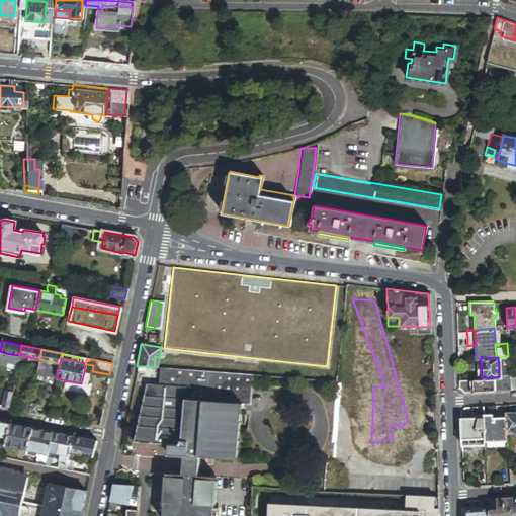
[(60,363),(39,359),(38,367),(58,371),(60,363)]
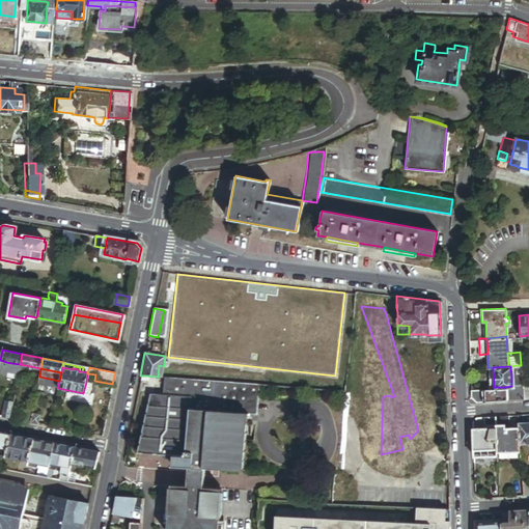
[(59,381),(39,377),(37,383),(58,387),(59,381)]
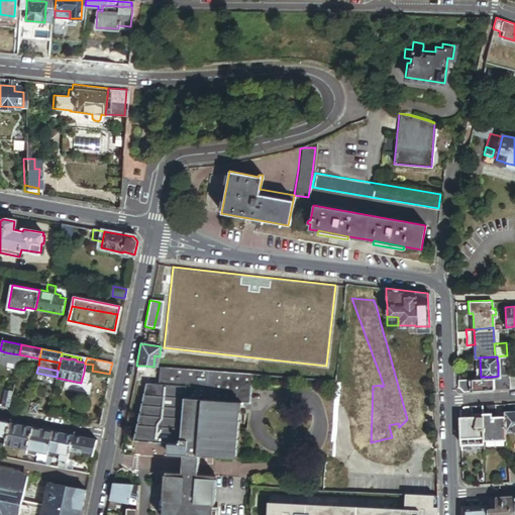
[(246,405),(248,374),(156,367),(155,384),(143,383),(141,402),(138,402),(137,420),(140,420),(139,442),(174,444),(173,456),(182,456),(197,457),(197,455),(233,457),(237,404),(246,405)]
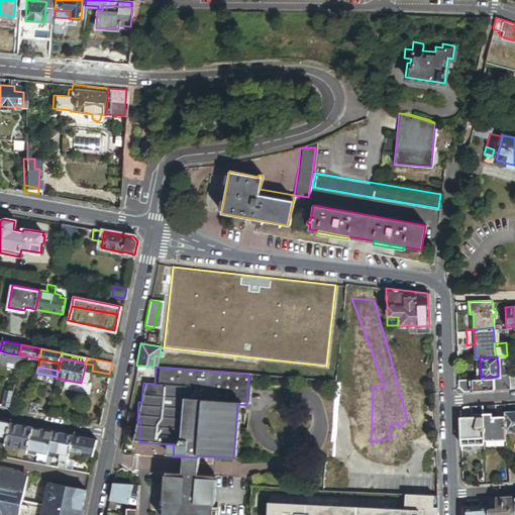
[(493,388),(508,387),(508,376),(498,376),(492,377),(493,388)]
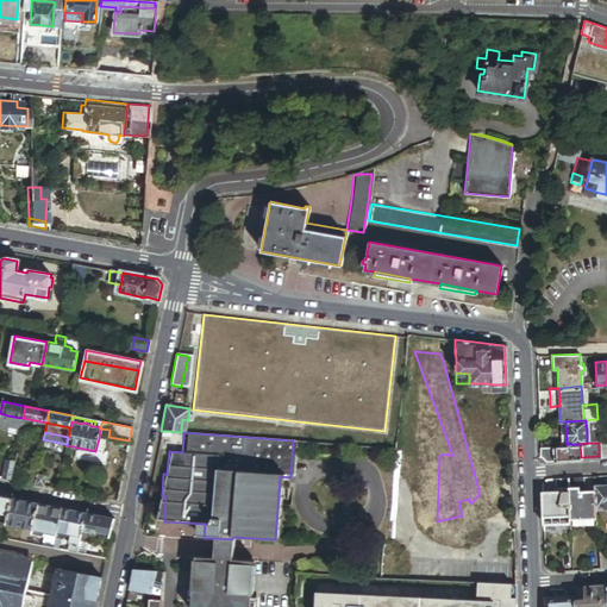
[(581,457),(580,444),(567,444),(561,444),(558,445),(559,458),(581,457)]
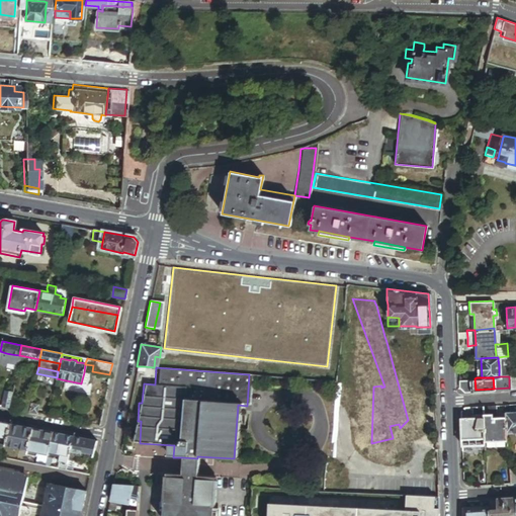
[(9,407),(10,403),(12,392),(4,390),(0,406),(9,407)]
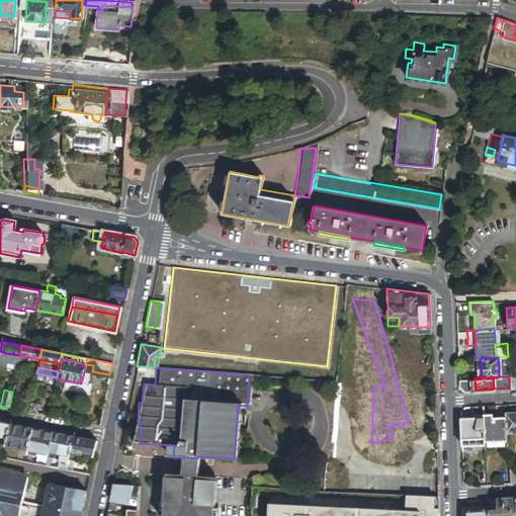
[(29,411),(30,403),(31,399),(24,397),(21,410),(29,411)]
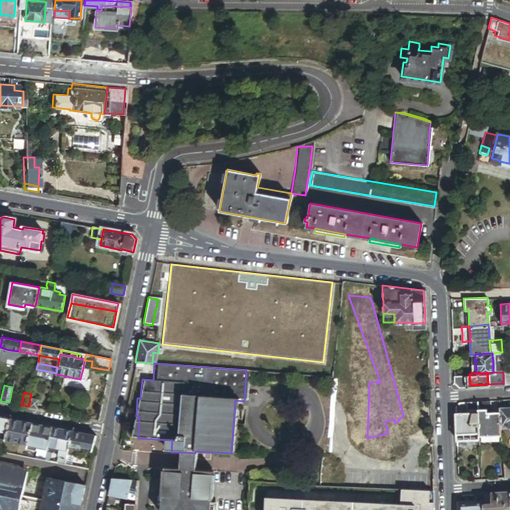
[(38,399),(30,398),(29,406),(36,408),(38,399)]
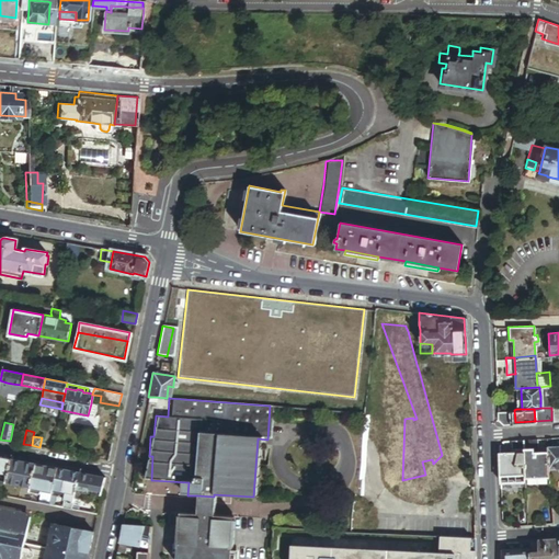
[(524,480),(522,438),(510,440),(510,451),(498,452),(500,481),(524,480)]
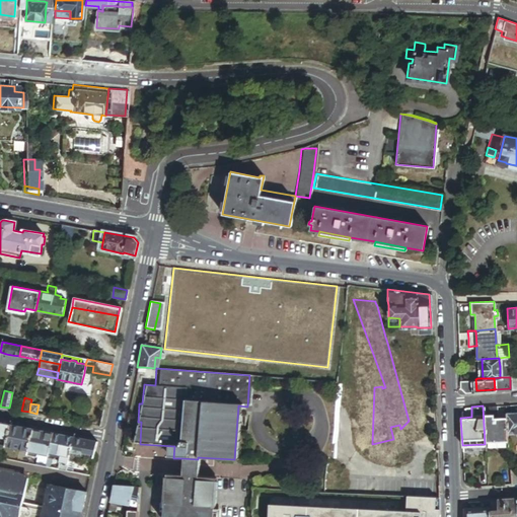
[(485,446),(507,446),(506,433),(505,417),(497,417),(493,417),(492,405),(483,405),(485,444),(485,446)]
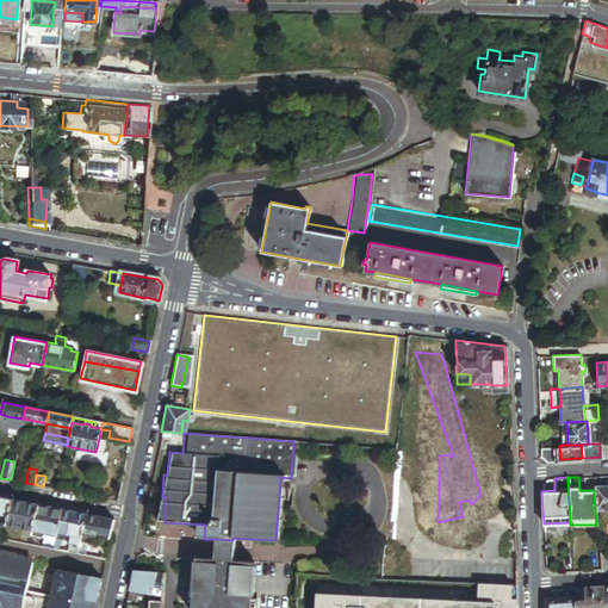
[(595,509),(607,508),(607,483),(607,484),(599,484),(594,485),(594,490),(595,509)]
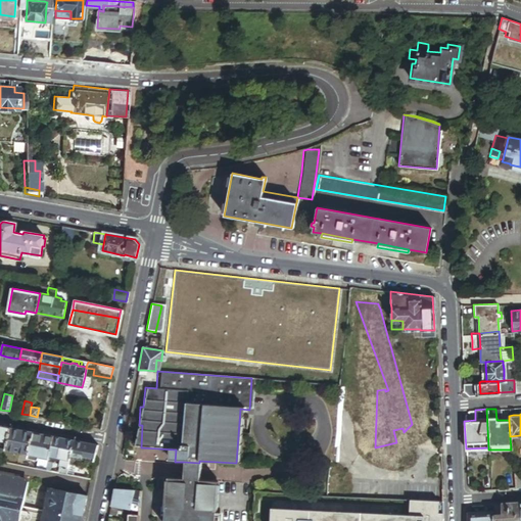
[(11,427),(0,424),(0,438),(8,440),(11,427)]
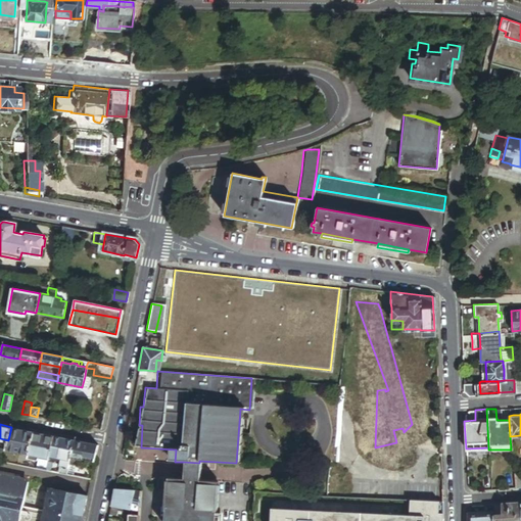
[(33,432),(11,427),(8,440),(6,448),(29,454),(33,432)]
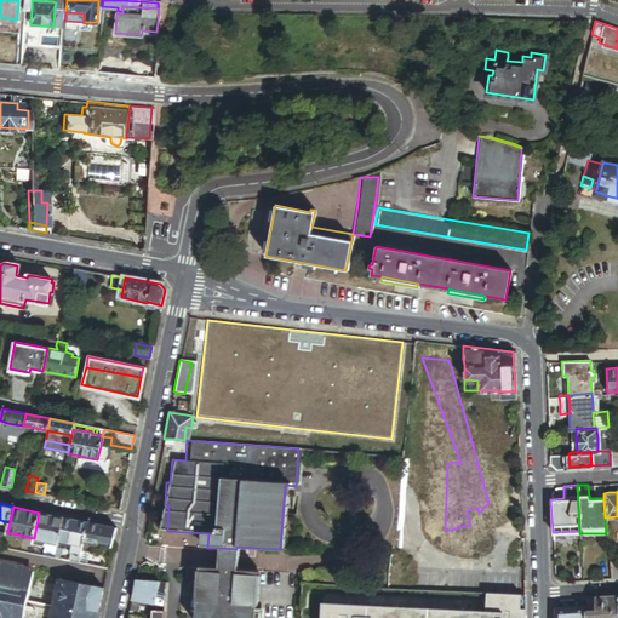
[(63,516),(39,513),(34,538),(33,543),(45,544),(46,542),(57,544),(58,539),(63,516)]
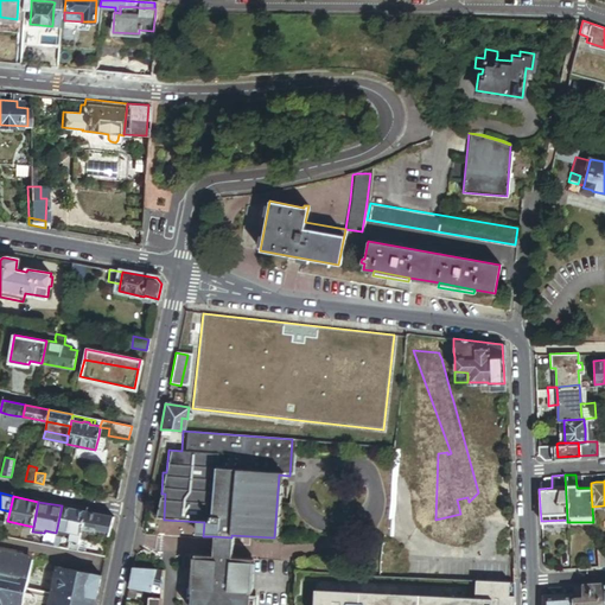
[(71,530),(68,548),(77,549),(81,530),(86,511),(62,505),(57,528),(71,530)]
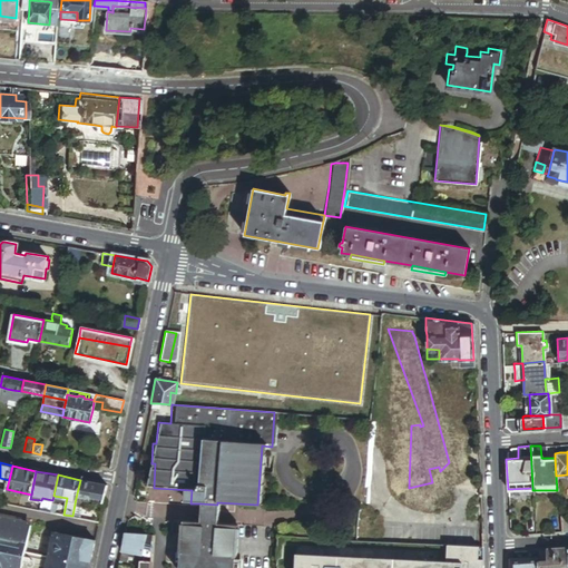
[(94,497),(103,499),(106,485),(80,480),(76,498),(78,498),(92,501),(94,497)]
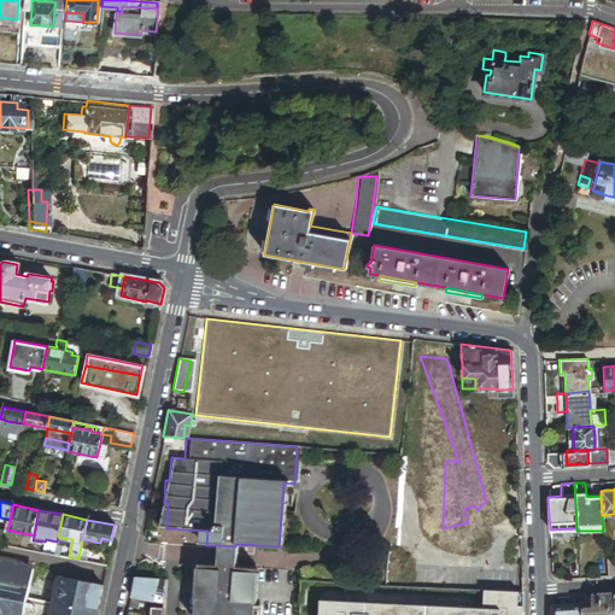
[(46,539),(45,542),(44,551),(54,554),(57,542),(46,539)]
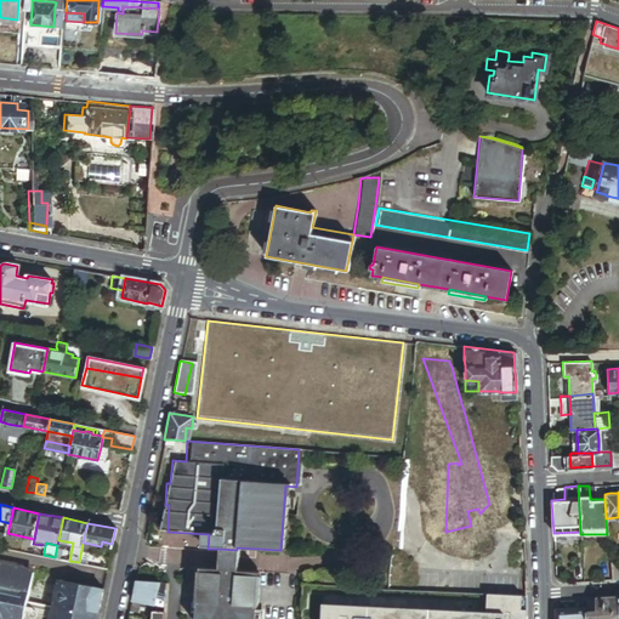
[(237,550),(219,549),(219,558),(217,573),(236,574),(237,561),(237,550)]
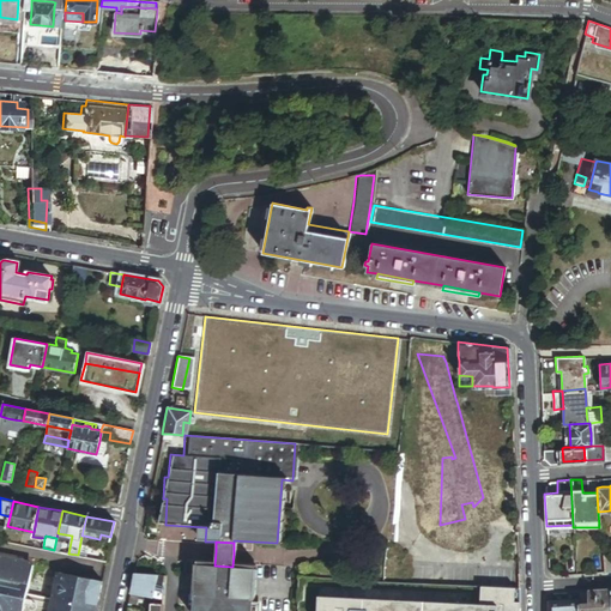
[(95,558),(106,561),(108,552),(103,551),(104,549),(96,548),(95,558)]
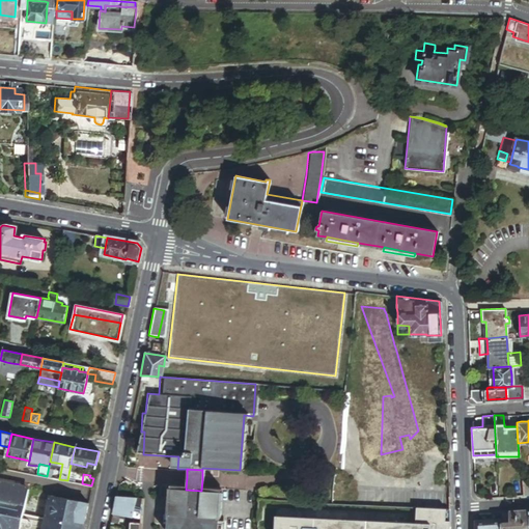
[(0,524),(20,528),(23,528),(82,528),(88,501),(50,494),(46,517),(23,512),(28,488),(21,482),(0,477),(0,524)]
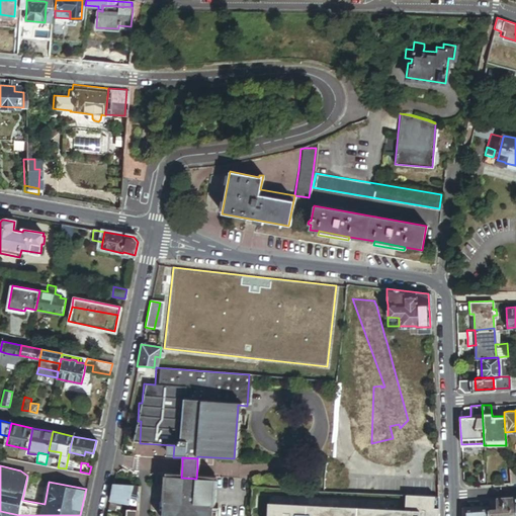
[(215,480),(196,479),(181,478),(165,477),(164,490),(162,515),(211,515),(213,494),(215,480)]
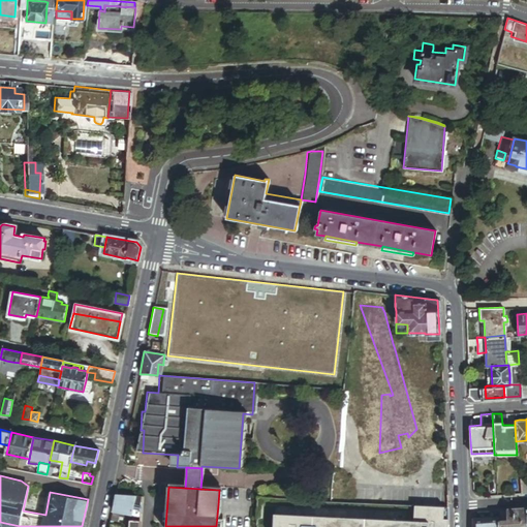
[(112,510),(140,516),(142,496),(115,494),(112,510)]
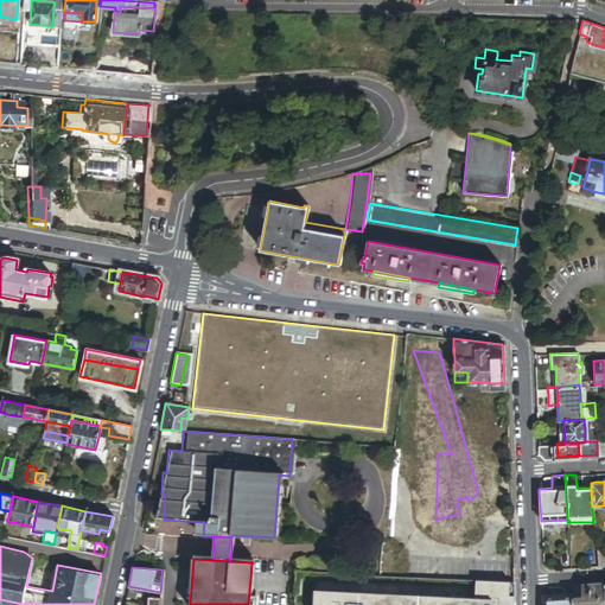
[(511,604),(513,579),(473,578),(472,596),(312,588),(311,604),(511,604)]
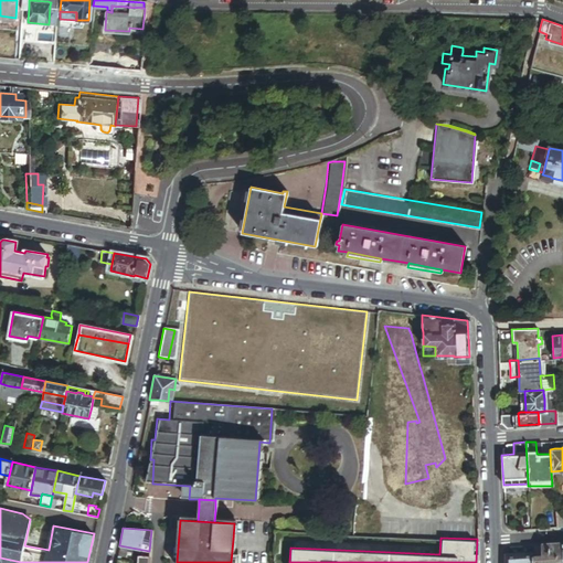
[(562,562),(562,560),(562,542),(532,544),(532,551),(532,562),(562,562)]
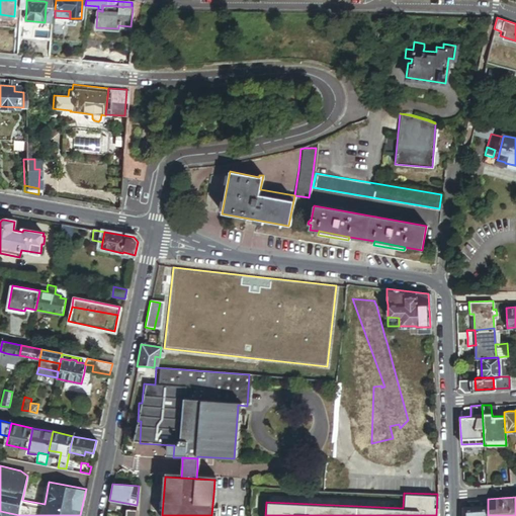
[(462,515),(488,515),(488,505),(463,507),(462,515)]
